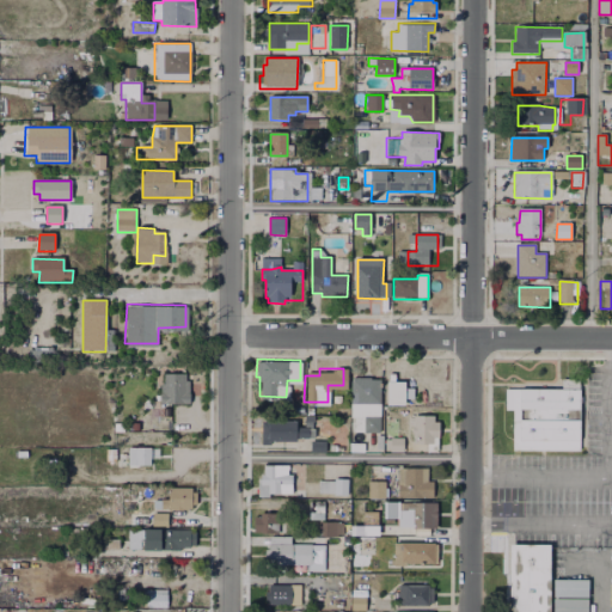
[(377,375),(377,429),(353,429),(349,429),(349,374),(353,374),(377,375)]
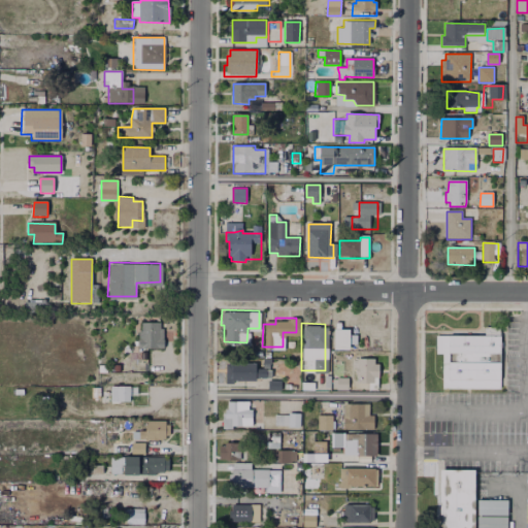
[(164,329),(164,350),(140,350),(140,331),(141,324),(160,324),(160,329),(164,329)]
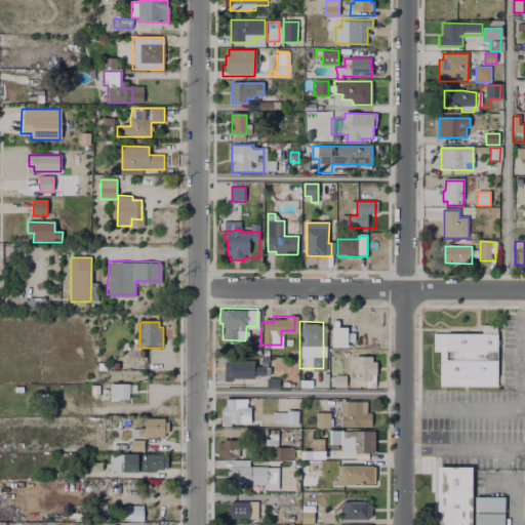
[(496,322),(495,384),(438,382),(438,349),(432,349),(432,329),(480,330),(480,322),(496,322)]
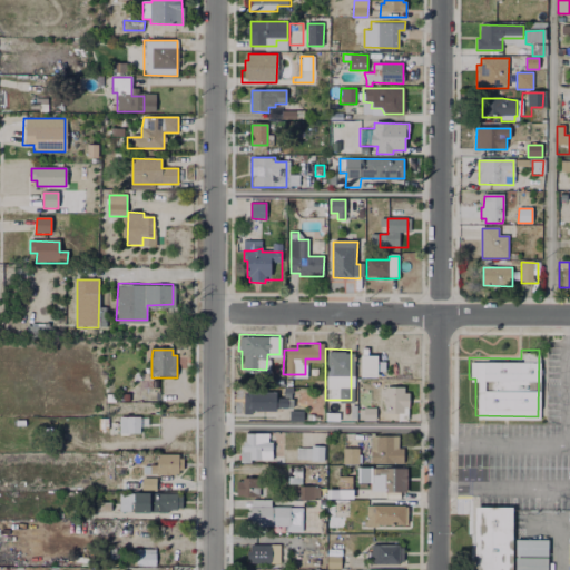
[(374,351),(374,373),(359,373),(359,351),(374,351)]
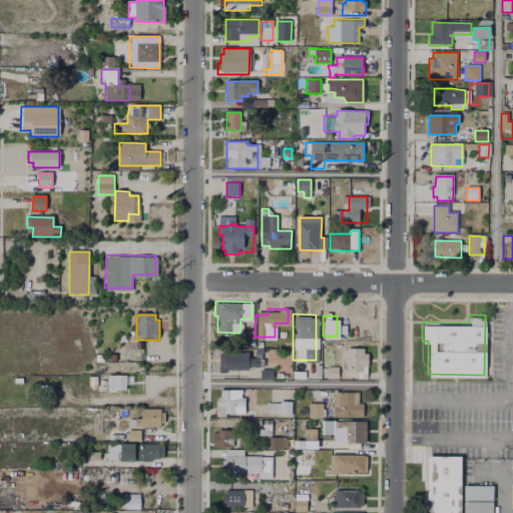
[(365,351),(365,376),(357,376),(357,369),(345,369),(345,345),(361,345),(361,351),(365,351)]
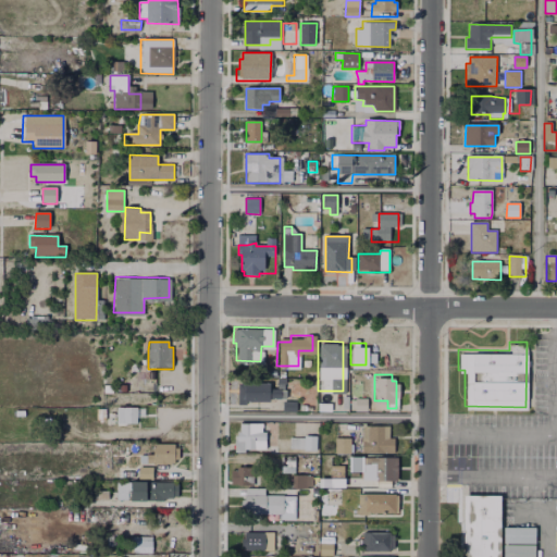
[(280,388),(280,399),(270,399),(270,401),(245,401),(245,405),(236,405),(237,383),(268,383),(268,388),(280,388)]
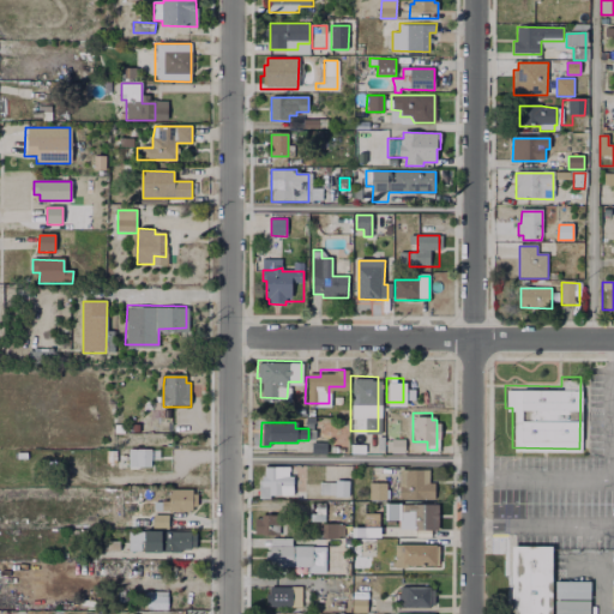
[(404,438),(404,453),(390,453),(390,438),(404,438)]
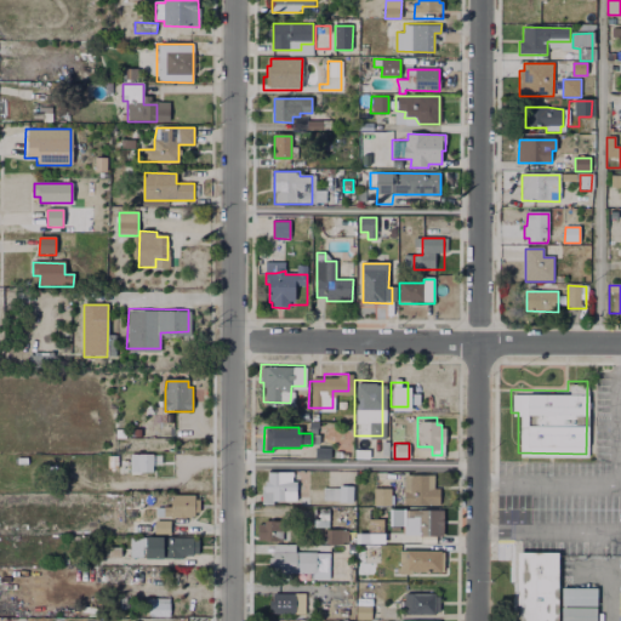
[(368,449),(368,459),(354,459),(354,449),(368,449)]
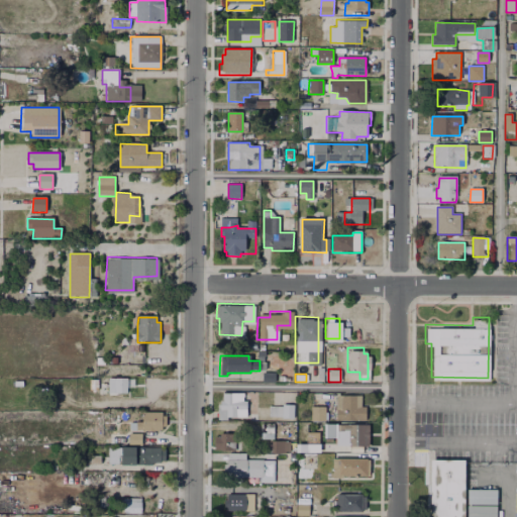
[(126,379),(126,394),(90,394),(91,381),(108,381),(126,379)]
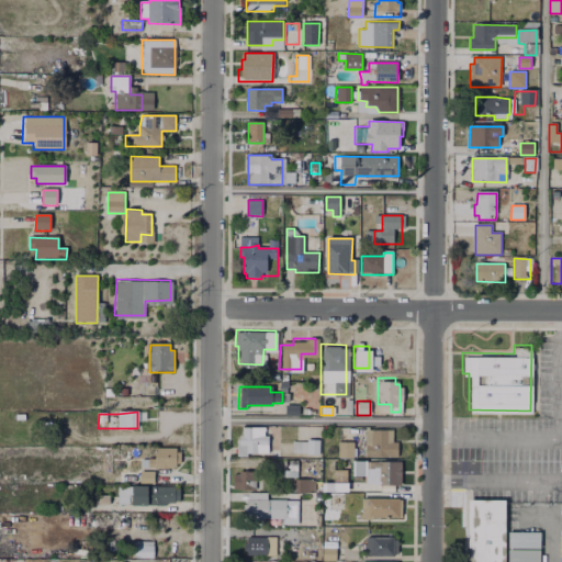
[(267,436),(266,452),(246,452),(246,458),(236,457),(236,440),(238,440),(238,436),(242,436),(242,427),(263,428),(263,436),(267,436)]
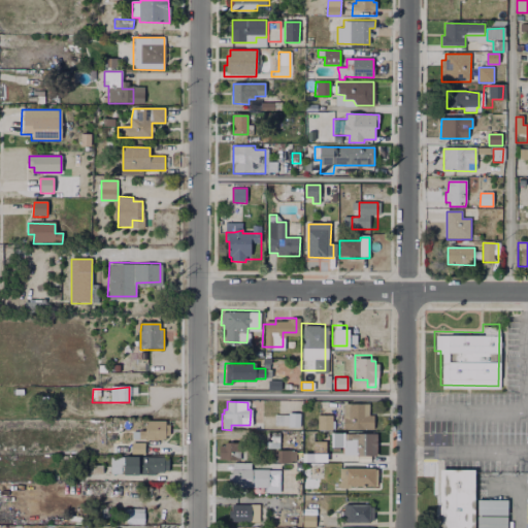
[(373,416),(373,429),(342,429),(342,403),(368,403),(368,416),(373,416)]
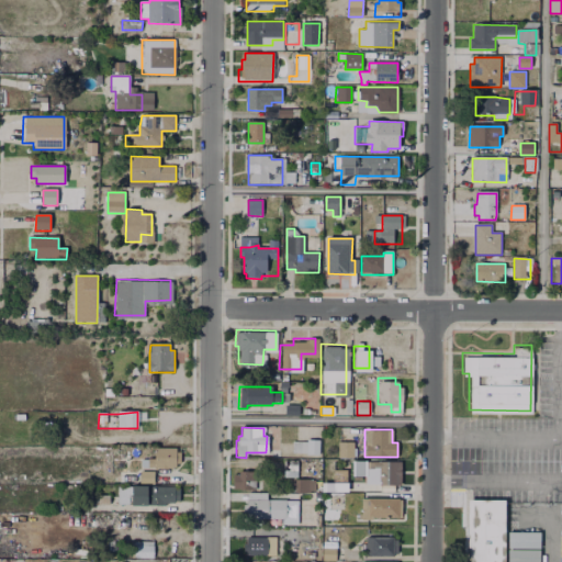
[(318,440),(318,454),(290,454),(291,440),(318,440)]
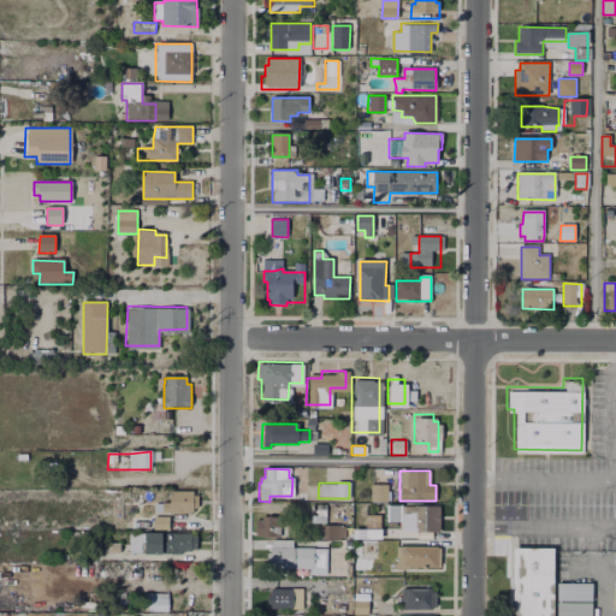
[(388,484),(388,503),(369,503),(369,484),(388,484)]
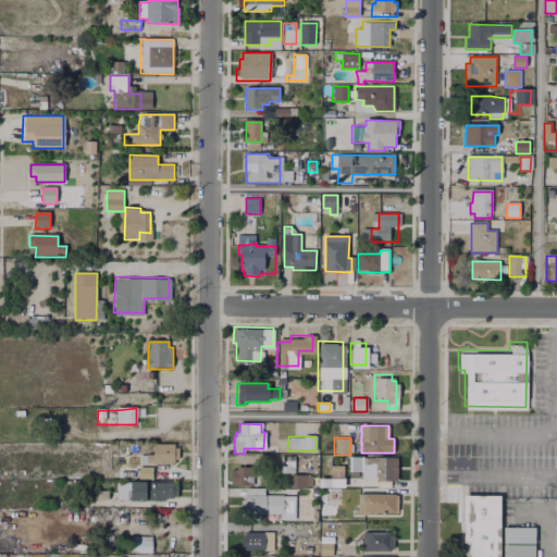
[(180,449),(180,477),(153,477),(153,480),(139,480),(139,468),(155,468),(155,465),(148,465),(141,463),(141,456),(155,456),(155,445),(174,445),(174,449),(180,449)]
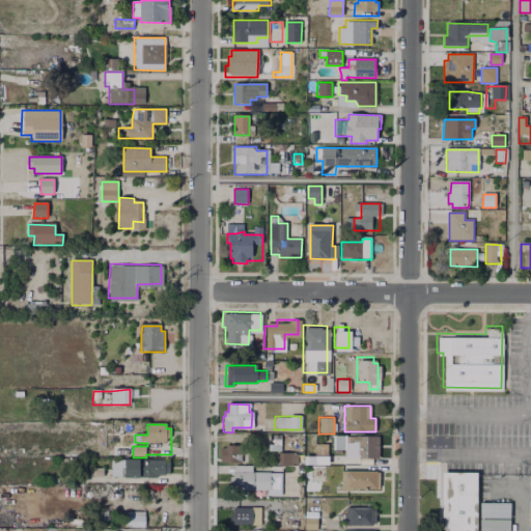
[(263,424),(263,432),(255,431),(255,424),(263,424)]
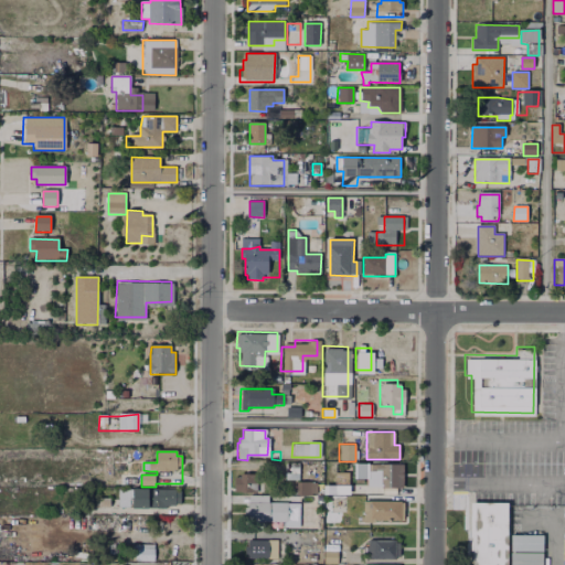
[(299,462),(299,478),(284,478),(284,462),(299,462)]
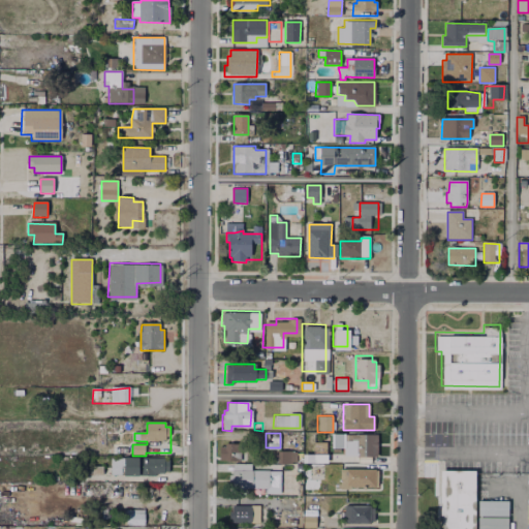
[(376,435),(375,457),(367,457),(356,459),(355,454),(343,454),(343,448),(331,448),(331,435),(376,435)]
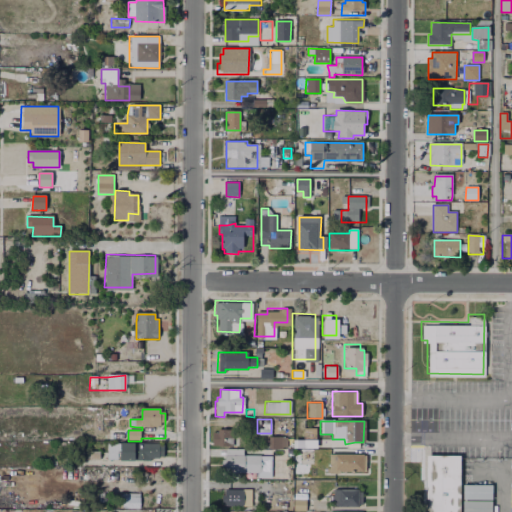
[(315,428),(315,438),(302,438),(302,428),(315,428)]
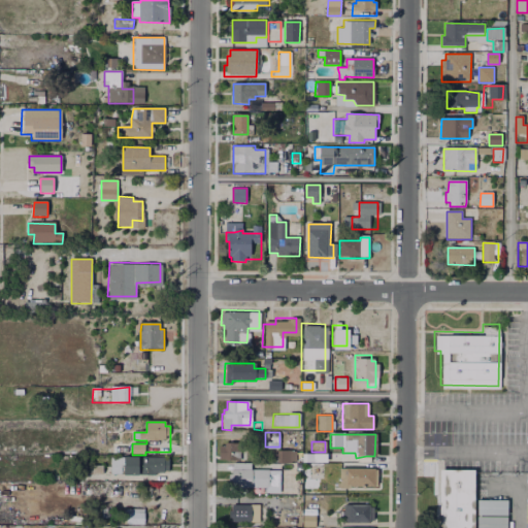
[(240,443),(239,462),(224,462),(224,459),(218,459),(218,446),(224,446),(224,443),(240,443)]
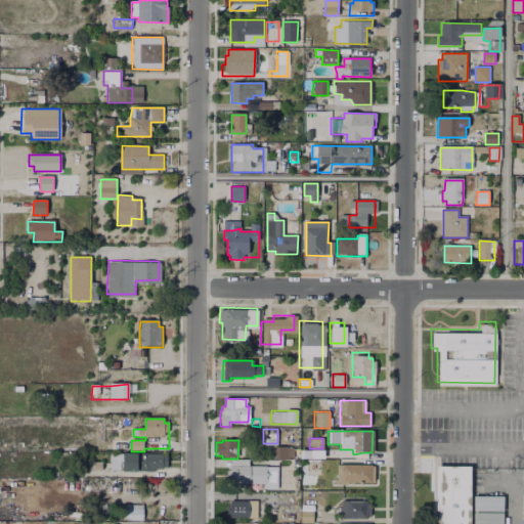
[(294,447),(294,459),(273,459),(273,446),(294,447)]
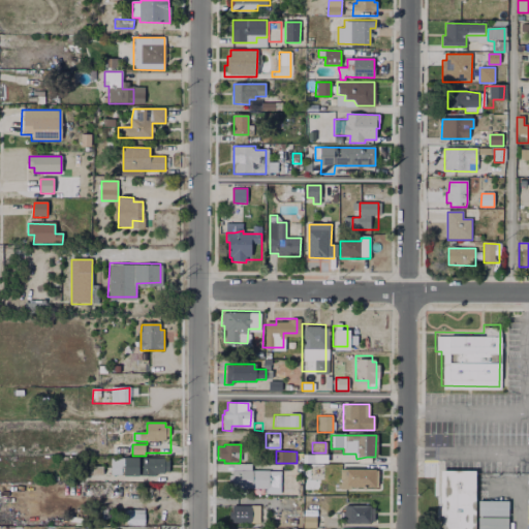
[(162,460),(161,477),(139,477),(126,478),(126,475),(112,475),(112,460),(162,460)]
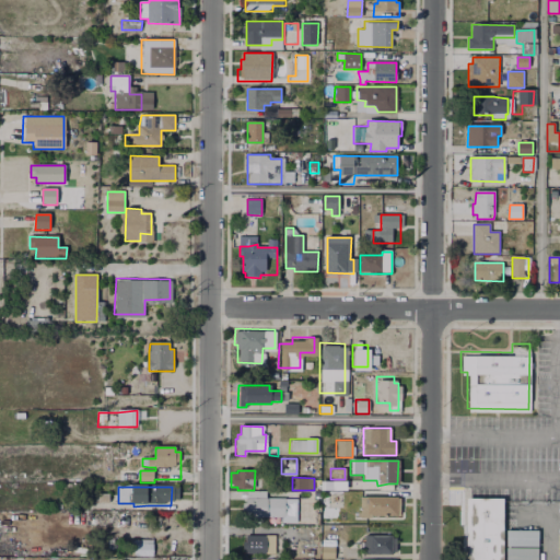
[(399,498),(399,517),(359,516),(359,497),(399,498)]
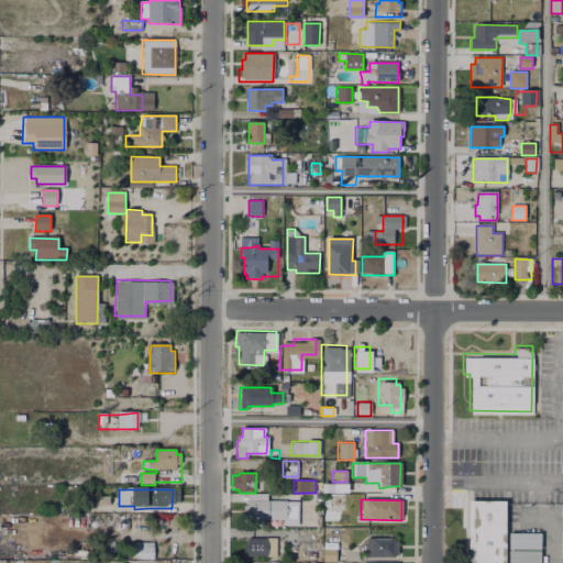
[(298,501),(297,525),(247,525),(247,500),(298,501)]
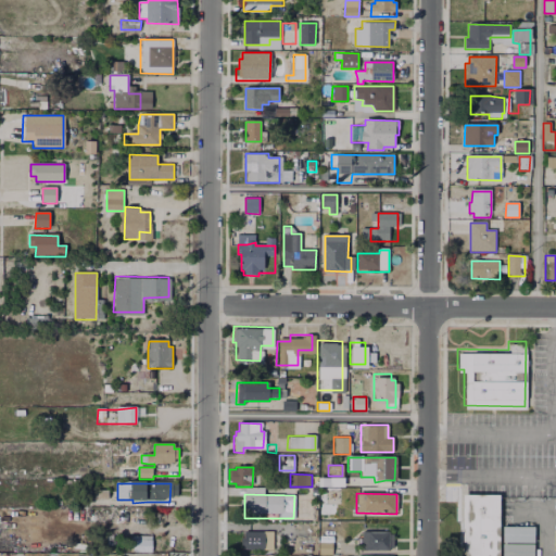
[(463,555),(463,494),(500,494),(500,555),(463,555)]
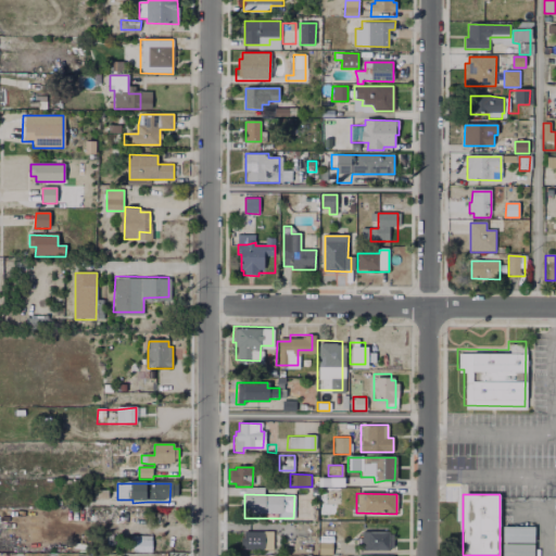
[(124,510),(124,525),(111,523),(111,510),(124,510)]
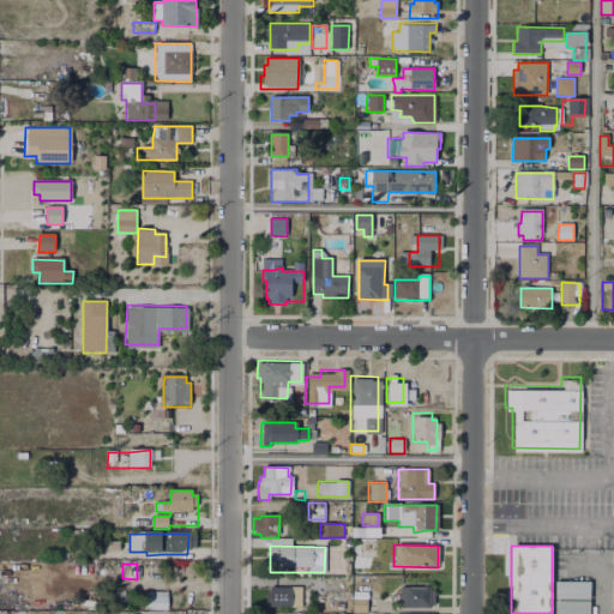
[(554,600),(553,600),(553,613),(588,613),(589,582),(554,582),(554,600)]
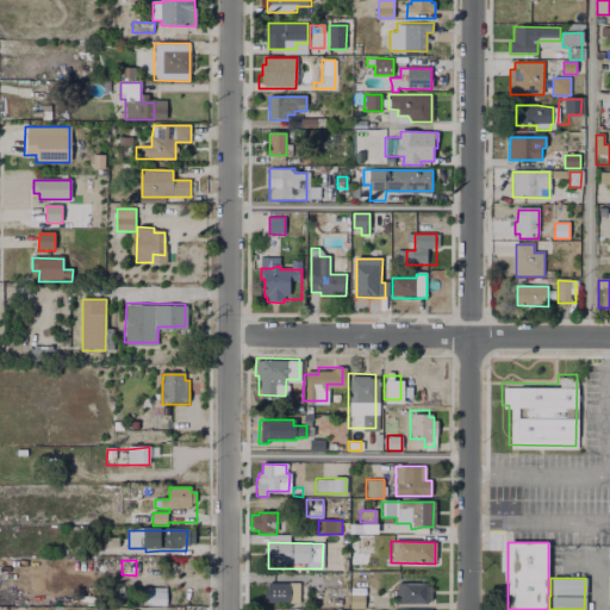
[(298,583),(298,605),(266,605),(266,582),(298,583)]
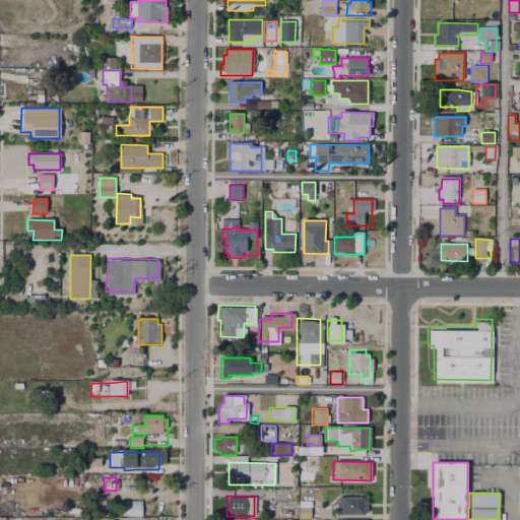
[(367,500),(367,513),(365,513),(365,515),(337,515),(337,497),(363,497),(363,499),(367,500)]
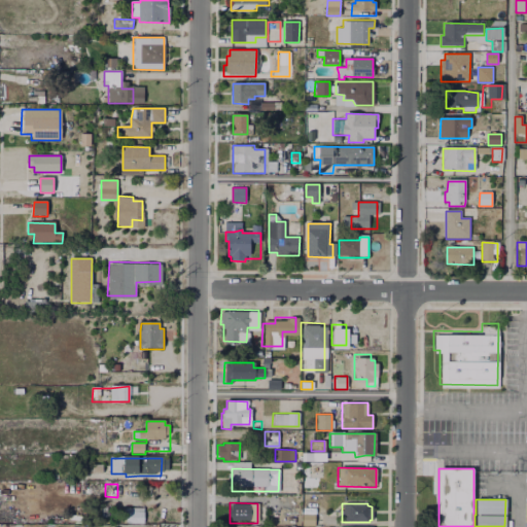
[(143,508),(143,524),(127,524),(128,508),(143,508)]
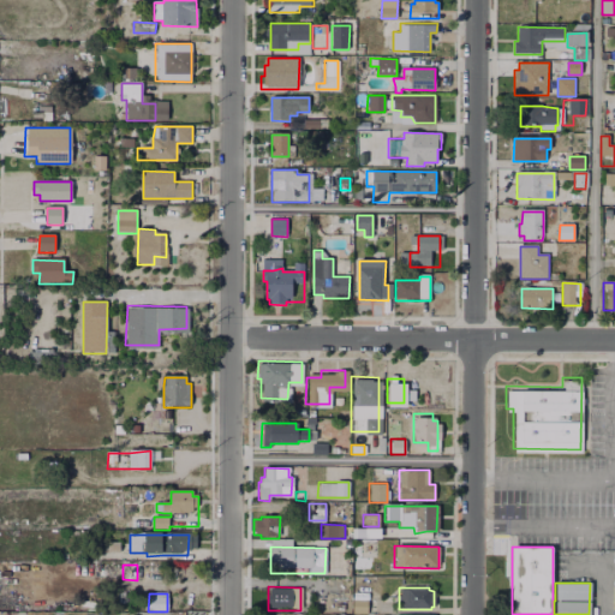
[(366,599),(366,614),(351,613),(351,599),(366,599)]
